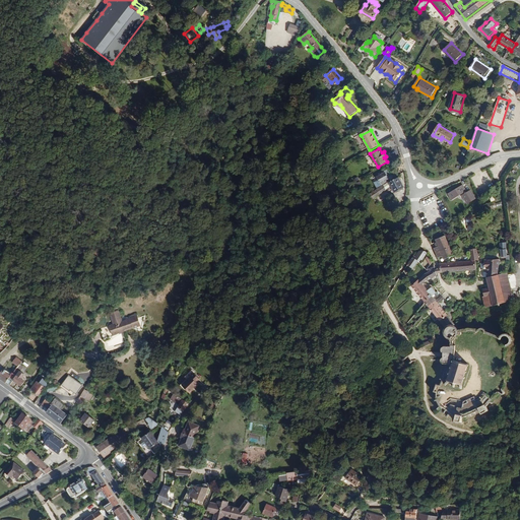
[(394,178),(389,170),(385,172),(382,174),(378,177),(381,183),(382,185),(389,181),(394,178)]
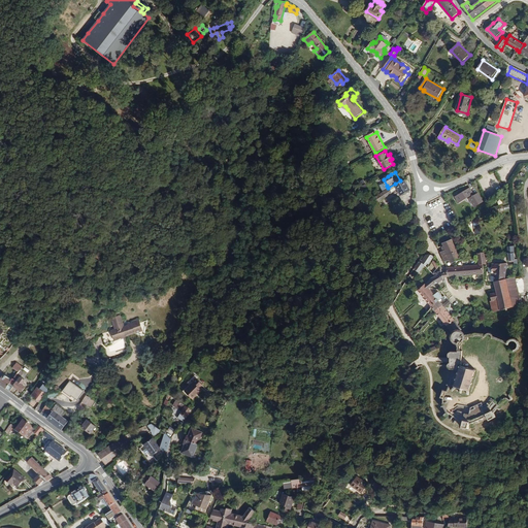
[(411,190),(406,179),(395,185),(395,184),(388,188),(376,197),(380,202),(397,190),(401,196),(411,190)]
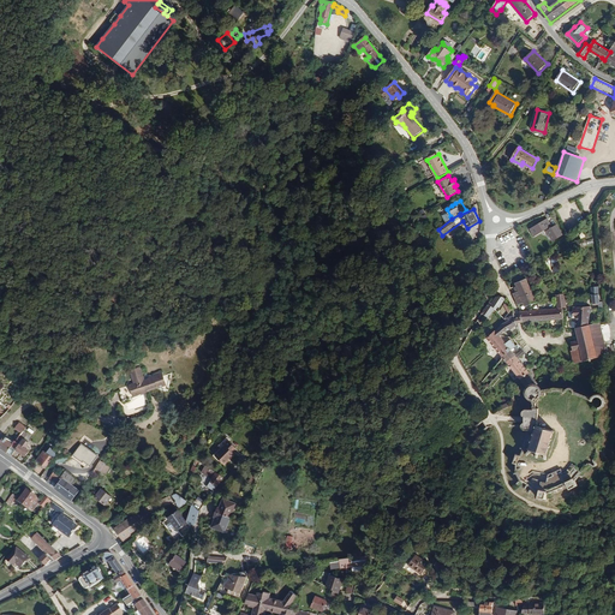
[(553,227),(548,219),(531,230),(535,237),(547,230),(553,242),(560,238),(557,236),(562,233),(557,225),(553,227)]
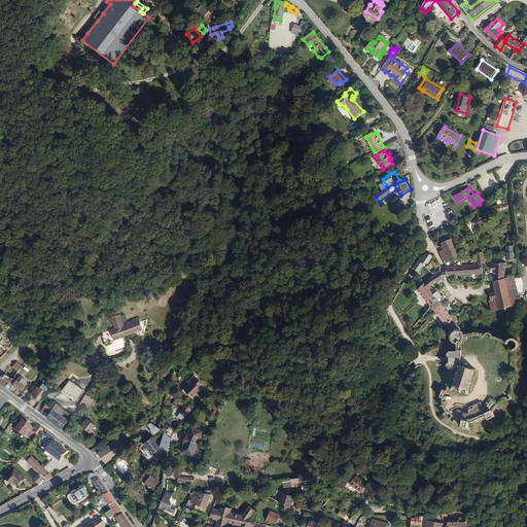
[(457,257),(448,239),(438,243),(441,248),(437,249),(442,258),(446,257),(448,261),(457,257)]
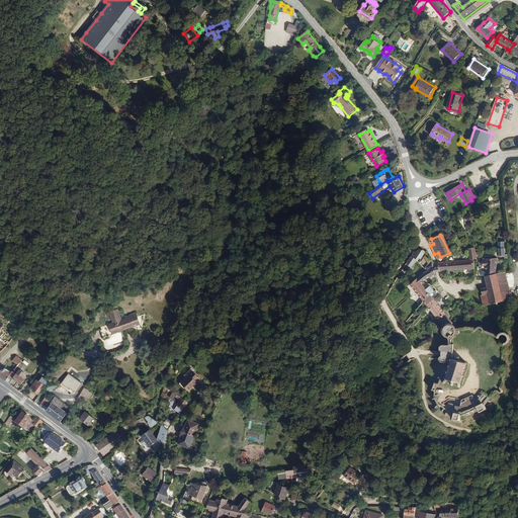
[(419,248),(415,249),(411,255),(410,254),(404,262),(410,266),(415,259),(417,260),(423,252),(422,250),(419,248)]
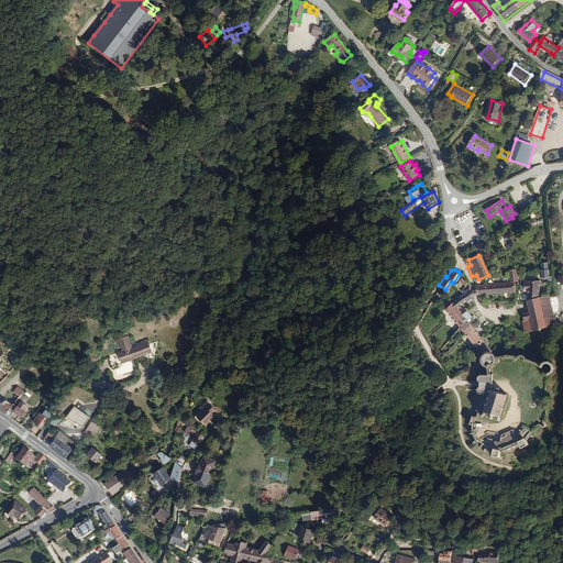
[(517,269),(509,269),(511,282),(518,280),(517,269)]
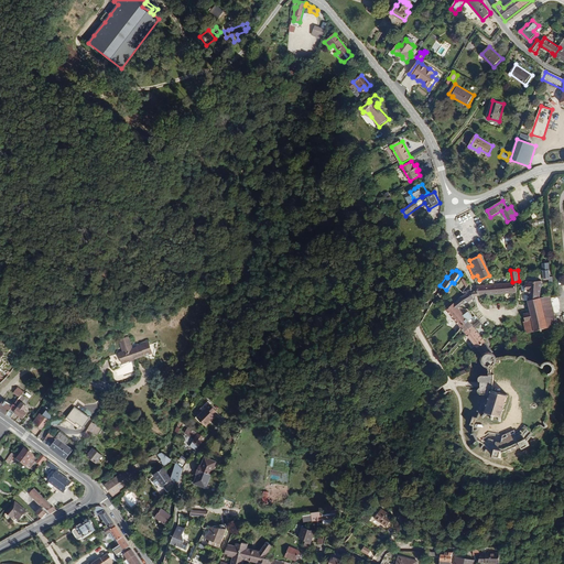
[(540,279),(522,281),(520,290),(527,290),(525,299),(528,311),(521,313),(525,332),(555,326),(548,295),(538,296),(540,279)]
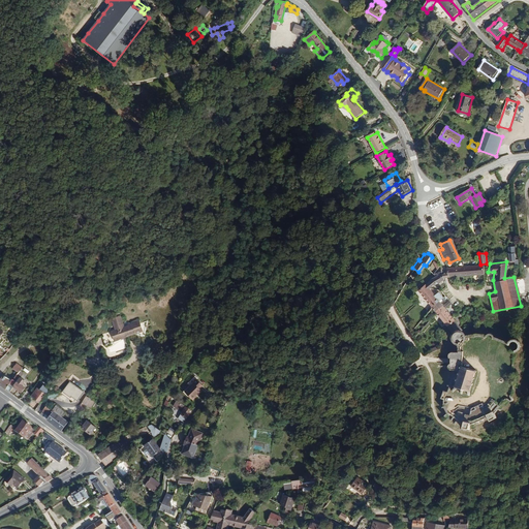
[(485,274),(485,265),(480,265),(445,268),(445,278),(485,274)]
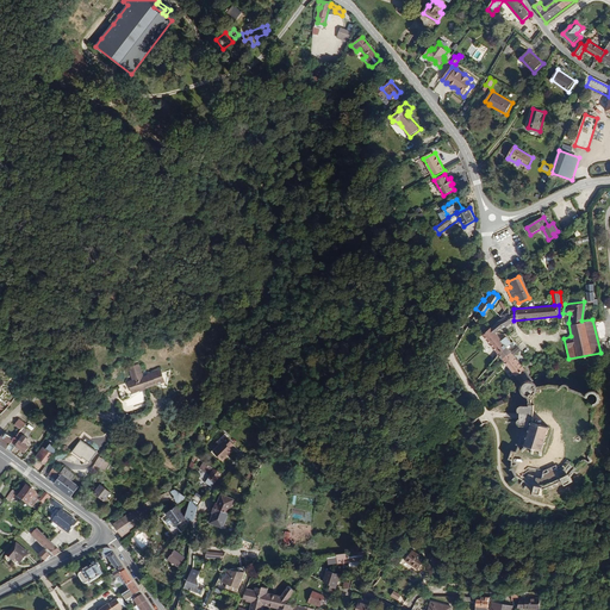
[(505,311),(479,335),(517,381),(521,387),(522,385),(524,383),(527,383),(530,383),(533,384),(533,381),(495,332),(510,322),(505,311)]
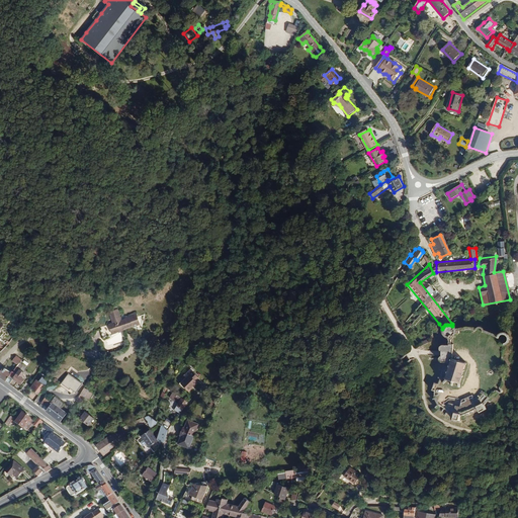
[(142,325),(139,316),(138,313),(125,317),(126,318),(122,319),(118,309),(109,312),(112,322),(109,324),(112,334),(125,330),(125,328),(130,327),(130,329),(134,327),(142,325)]
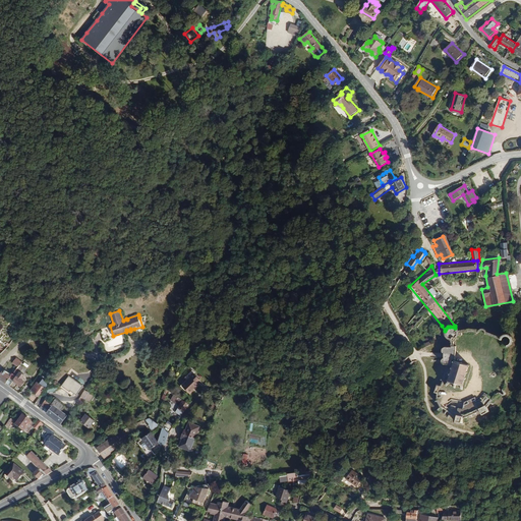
[(143,331),(147,315),(139,317),(142,327),(134,329),(143,331)]
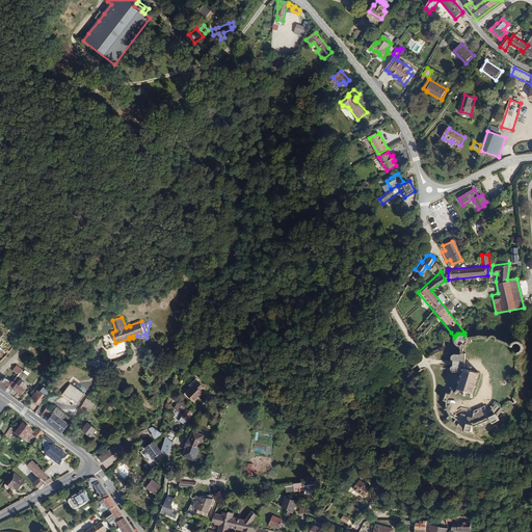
[(107,350),(109,358),(115,356),(113,348),(107,350)]
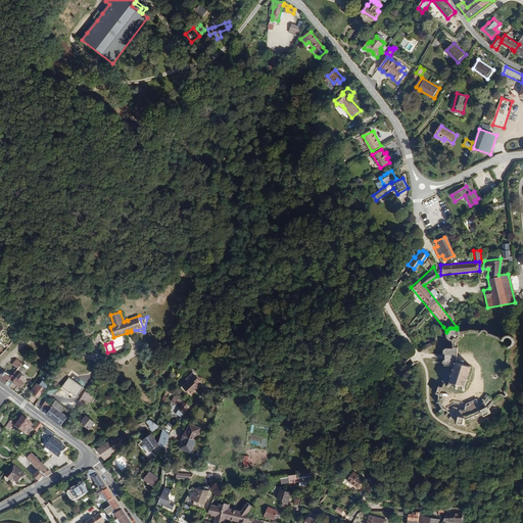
[(453,367),(457,363),(457,347),(454,347),(453,347),(453,348),(445,348),(443,350),(442,353),(444,354),(444,360),(442,362),(442,365),(444,366),(453,367)]
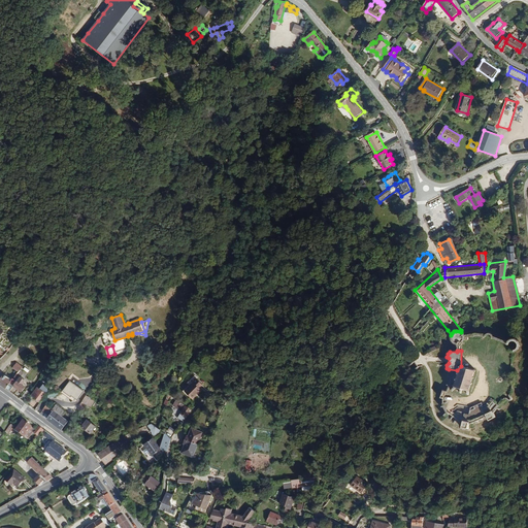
[(23,367),(17,362),(13,367),(19,371),(23,367)]
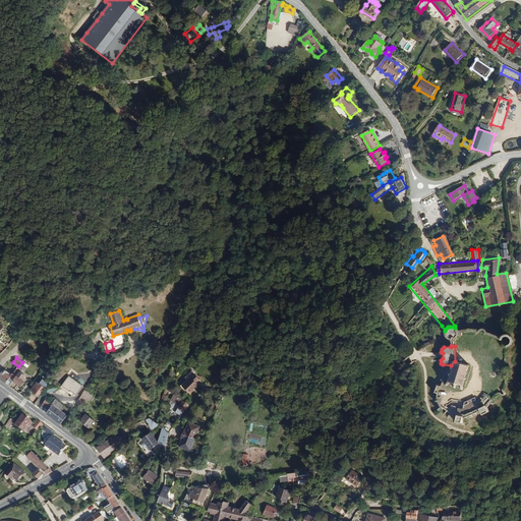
[(466,379),(467,377),(465,377),(466,373),(468,373),(468,372),(467,371),(468,367),(463,365),(463,364),(461,363),(460,365),(453,362),(452,366),(451,366),(450,367),(452,368),(451,371),(449,371),(448,373),(449,373),(449,377),(447,375),(446,378),(447,379),(445,385),(447,386),(448,382),(453,384),(452,387),(454,388),(455,384),(461,386),(460,390),(462,390),(463,385),(464,385),(465,384),(464,383),(465,379),(466,379)]
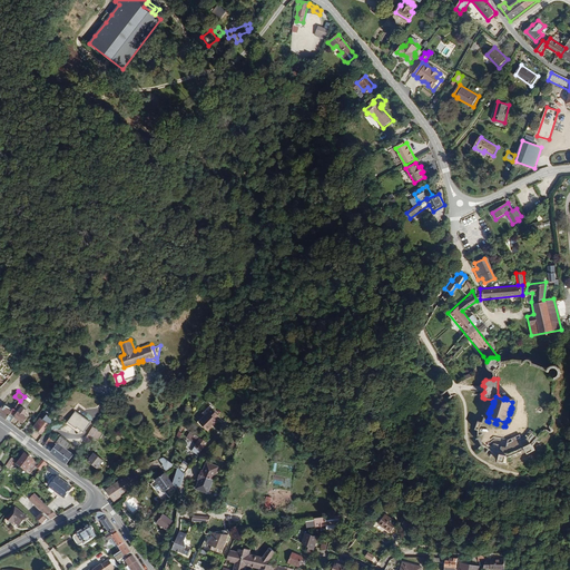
[(16,415),(19,412),(15,409),(13,411),(5,404),(0,410),(0,413),(11,422),(16,415)]
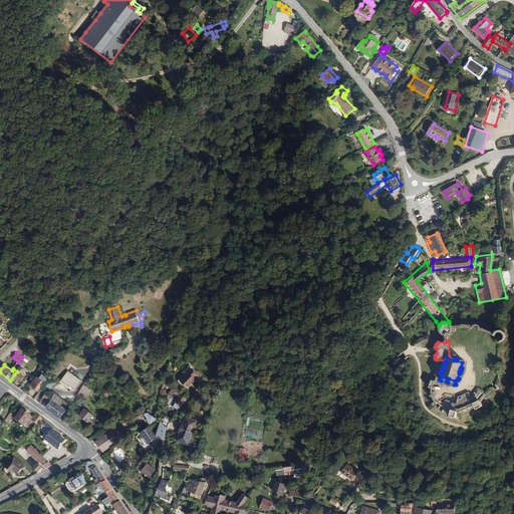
[(25,376),(23,374),(25,372),(24,371),(25,369),(20,365),(17,371),(14,374),(21,380),(25,376)]
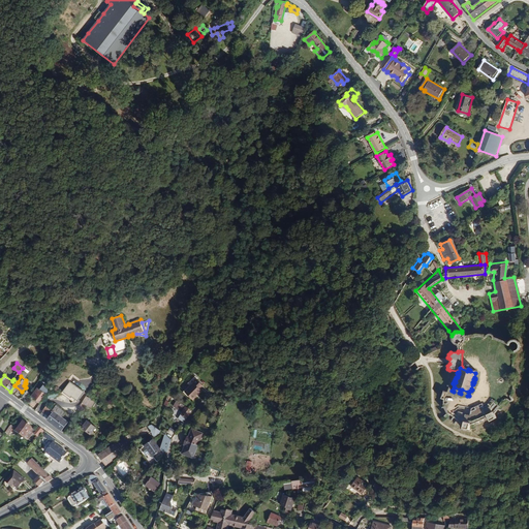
[(199,394),(197,391),(204,385),(197,379),(185,392),(193,400),(199,394)]
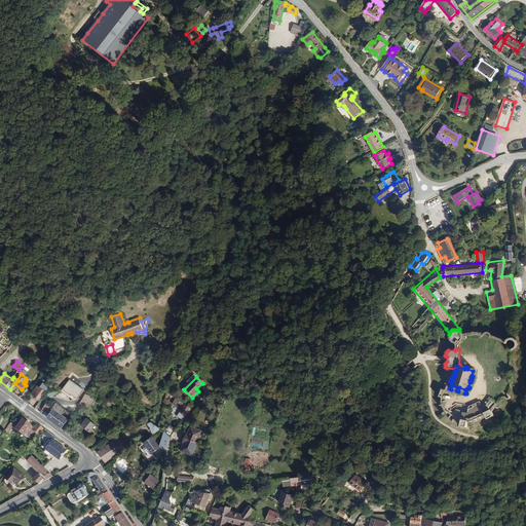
[(69,380),(63,389),(70,396),(71,395),(77,399),(83,389),(69,380)]
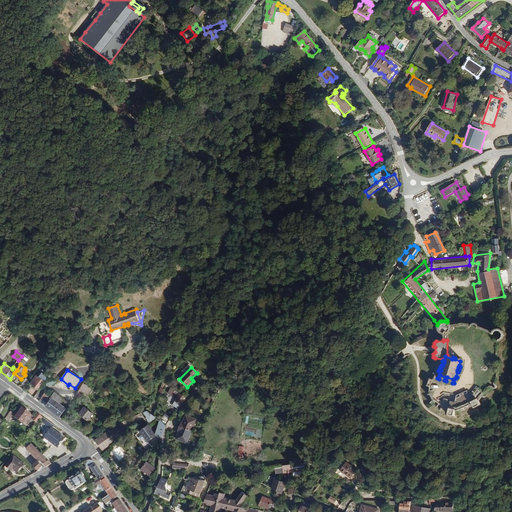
[(38,389),(45,381),(37,375),(32,382),(35,384),(34,385),(38,389)]
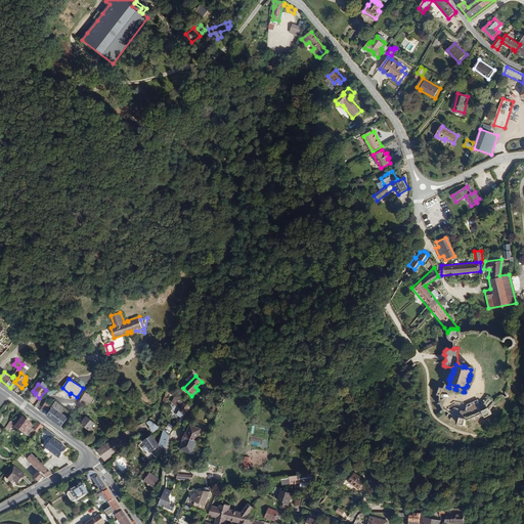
[(25,397),(31,389),(27,386),(22,394),(25,397)]
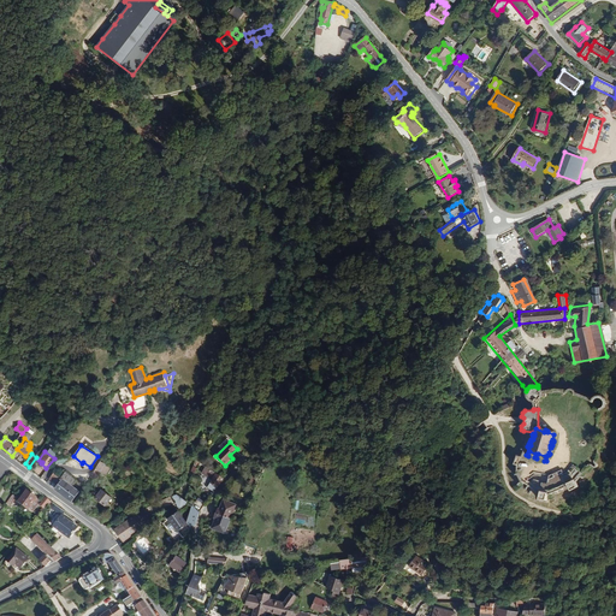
[(107,474),(112,467),(101,461),(92,477),(98,480),(102,472),(107,474)]
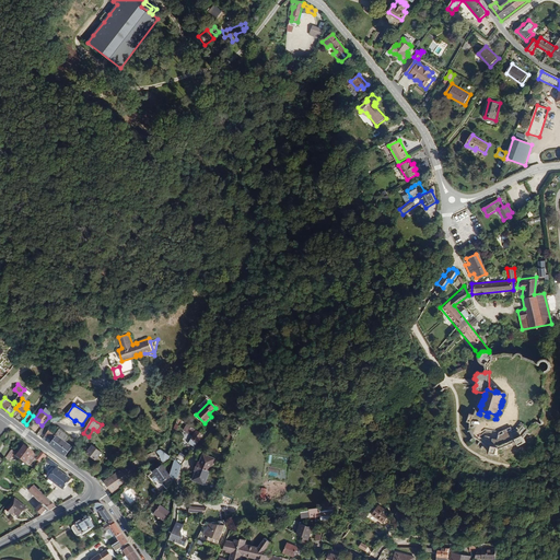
[(492,439),(489,447),(488,454),(497,455),(498,450),(515,442),(517,446),(525,442),(524,438),(531,429),(521,422),(514,430),(512,431),(511,428),(499,432),(497,440),(492,439)]
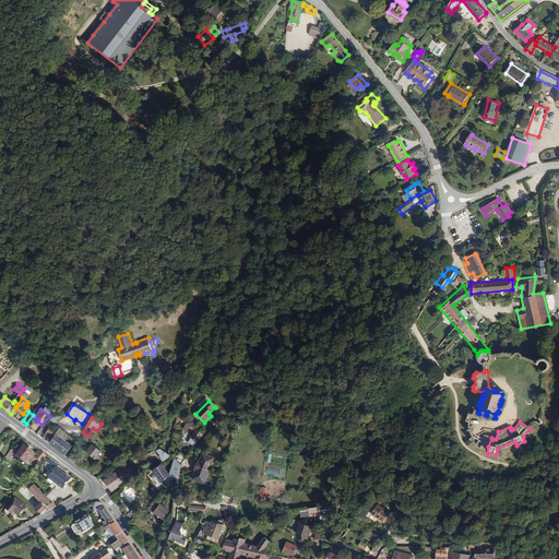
[(203,433),(187,423),(183,428),(192,435),(189,441),(194,445),(203,433)]
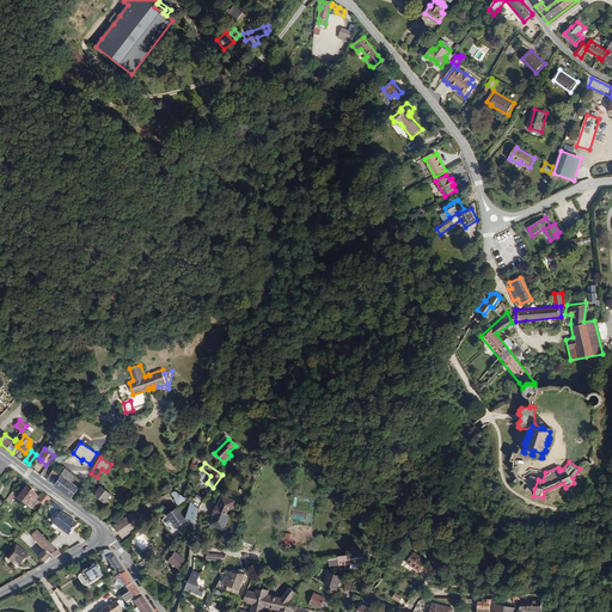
[(62,475),(61,473),(50,466),(46,472),(49,476),(54,478),(57,482),(62,475)]
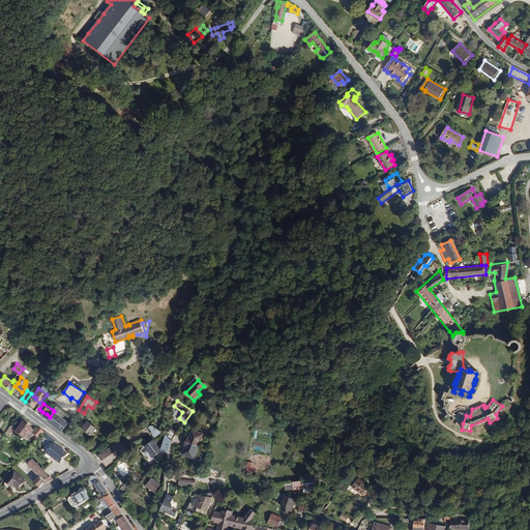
[(63,417),(66,412),(57,405),(53,410),(54,411),(63,417)]
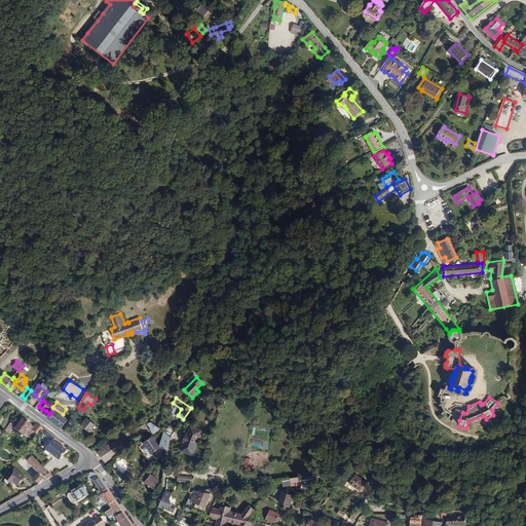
[(218,414),(221,408),(216,405),(213,412),(218,414)]
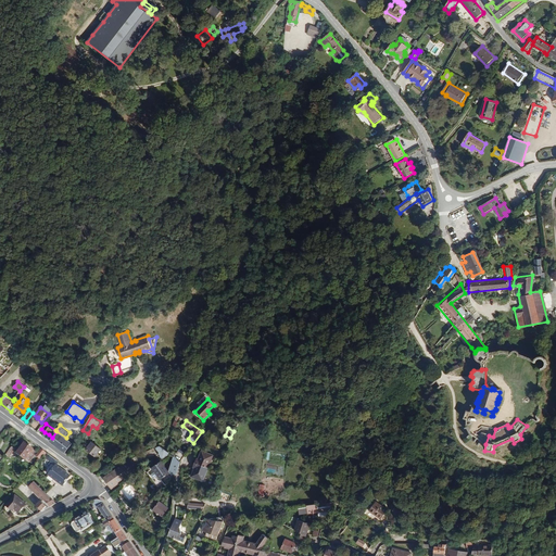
[(66,438),(57,431),(52,438),(49,434),(47,438),(65,453),(73,443),(66,438)]
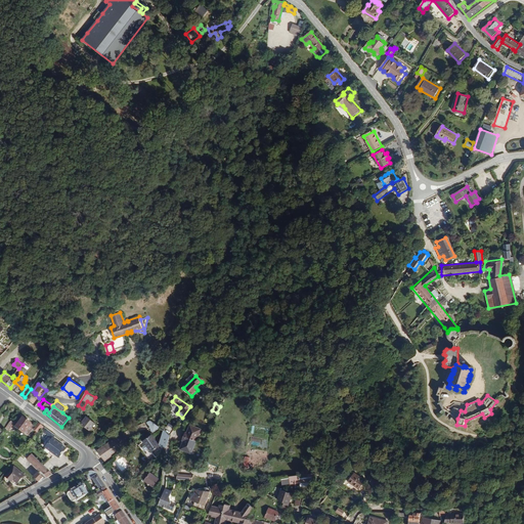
[(96,423),(87,416),(82,423),(91,430),(96,423)]
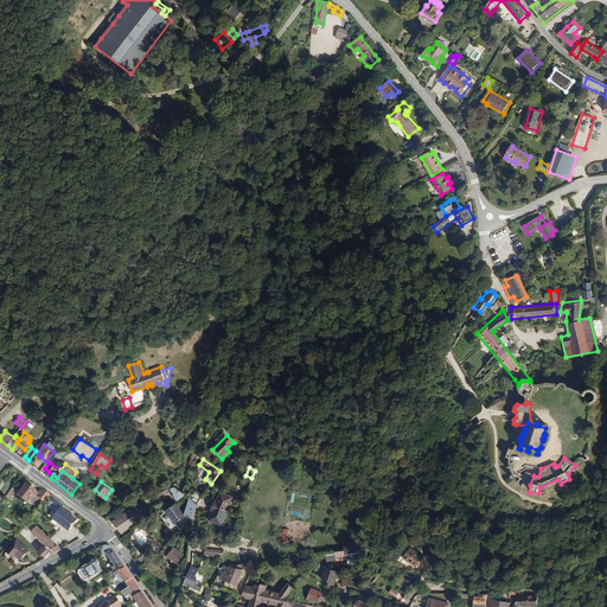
[(29,502),(37,491),(27,484),(19,494),(29,502)]
